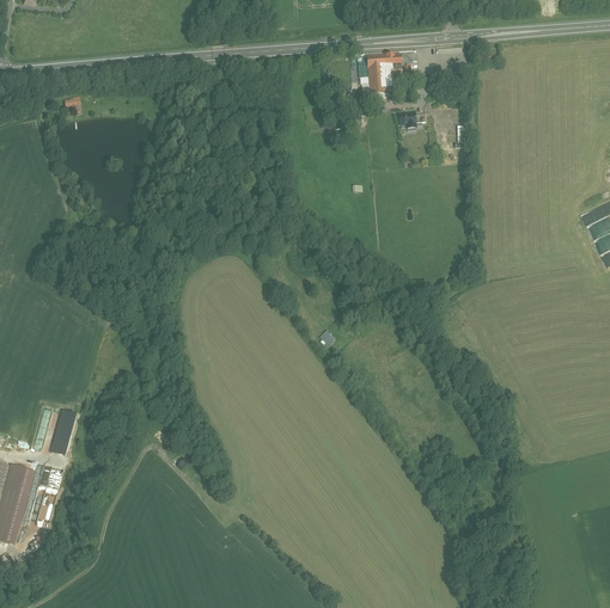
[(392,53),(384,53),(365,55),(366,67),(364,67),(361,69),(363,75),(359,77),(359,83),(360,83),(361,92),(359,94),(359,97),(361,99),(365,99),(366,97),(384,96),(384,88),(392,87),(391,72),(400,71),(400,61),(401,61),(401,63),(409,62),(410,62),(410,60),(415,59),(414,51),(392,53)]
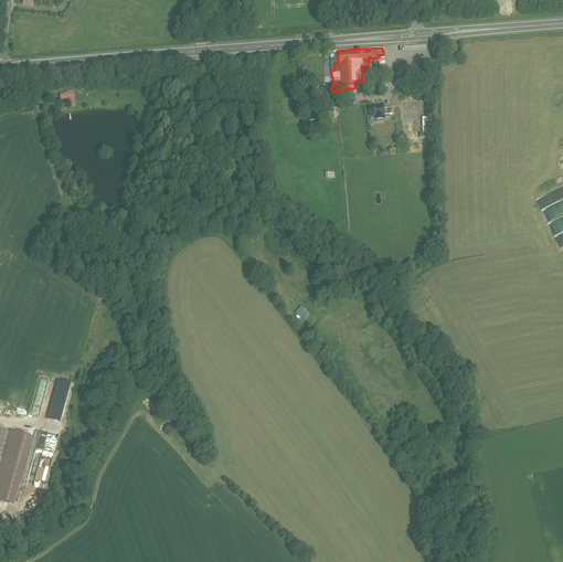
[(378,57),(370,59),(372,87),(379,86),(378,57)]
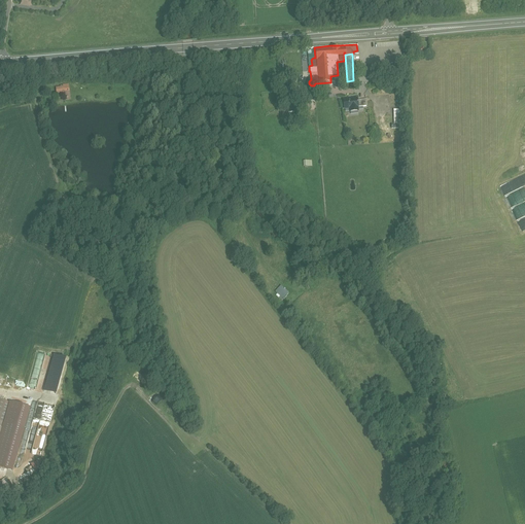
[(355,96),(342,97),(343,106),(351,105),(351,108),(356,108),(356,104),(355,98),(355,96)]
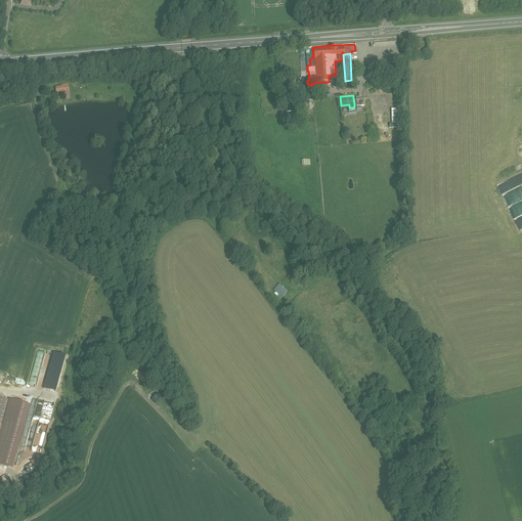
[(291,97),(281,98),(283,102),(285,102),(286,109),(287,109),(288,110),(289,110),(289,109),(292,109),(292,102),(291,102),(291,97)]
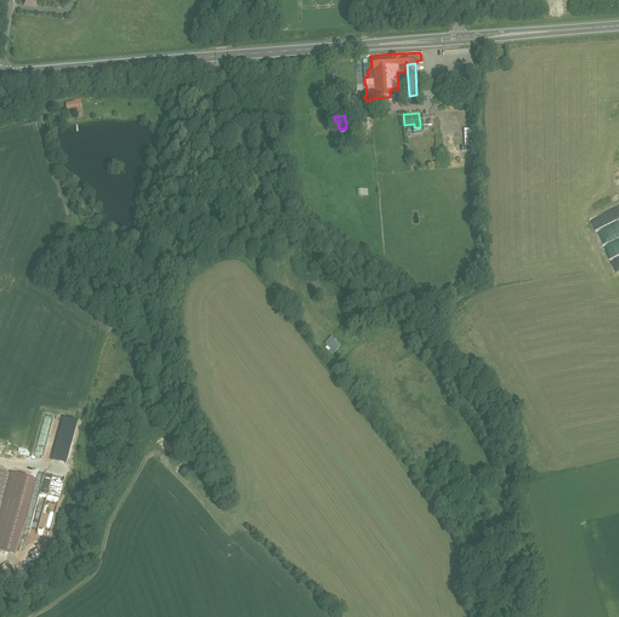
[(322,340),(333,349),(339,341),(329,332),(322,340)]
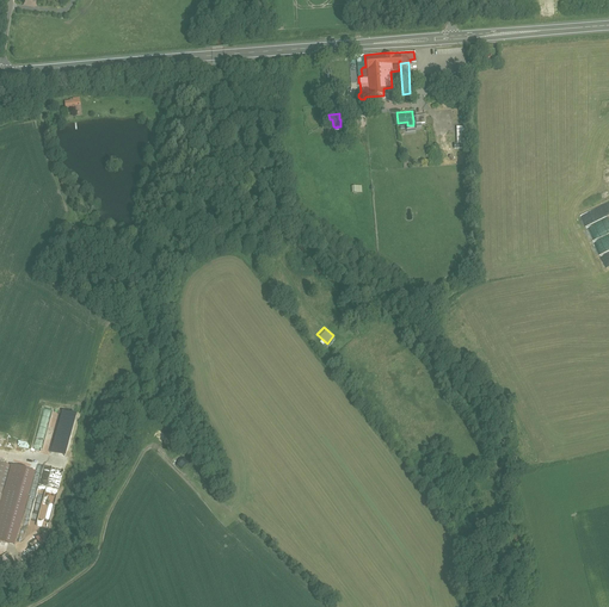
[(74,413),(60,408),(49,450),(63,454),(74,413)]
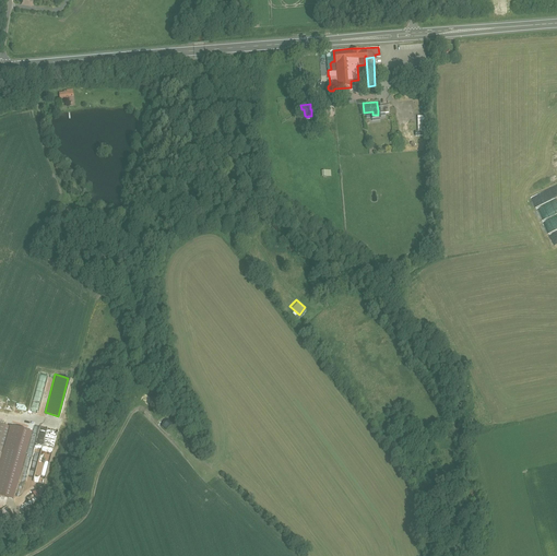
[(9,425),(0,423),(0,451),(1,452),(9,425)]
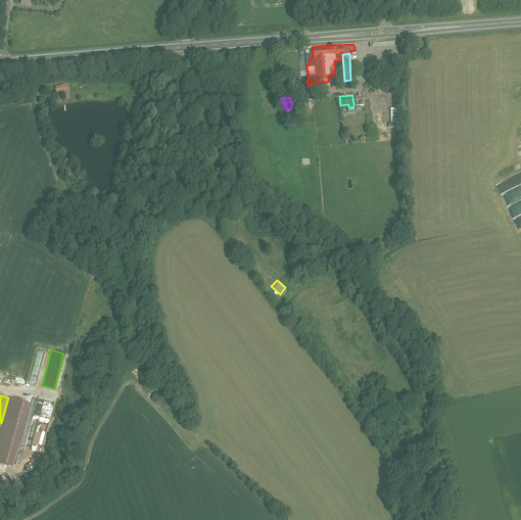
[(8,397),(1,423),(0,426),(0,461),(10,464),(28,403),(8,397)]
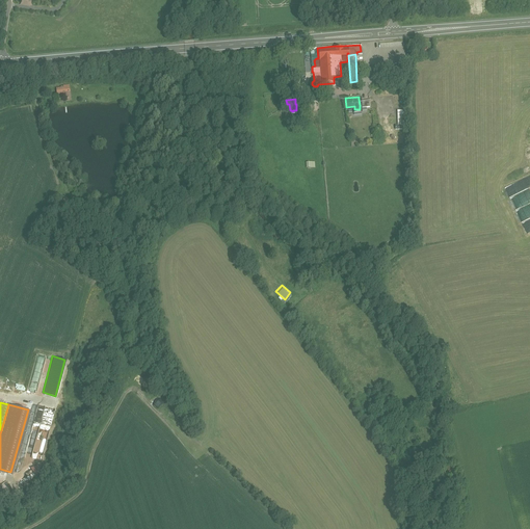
[(34,473),(40,469),(34,464),(30,468),(34,473)]
